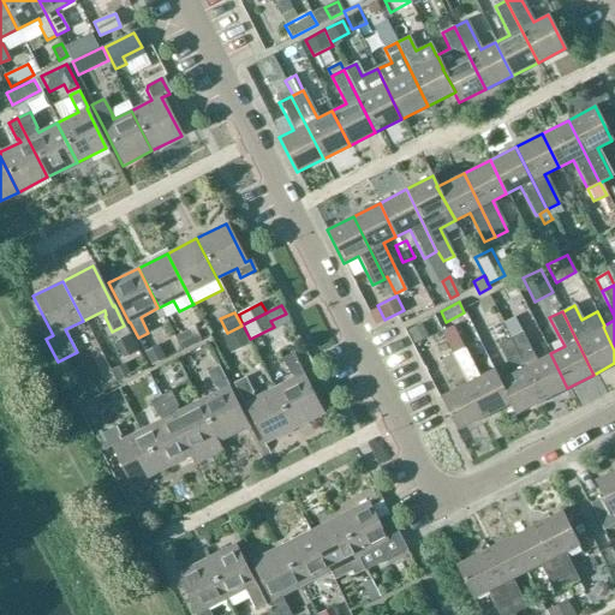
[(511,338),(509,339),(541,401),(567,388),(550,353),(537,360),(515,317),(503,323),(511,338)]
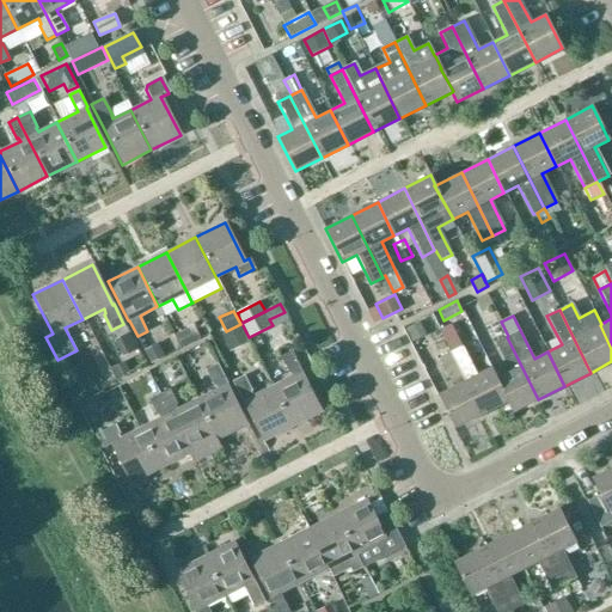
[(420,322),(405,328),(414,342),(427,335),(420,323),(420,322)]
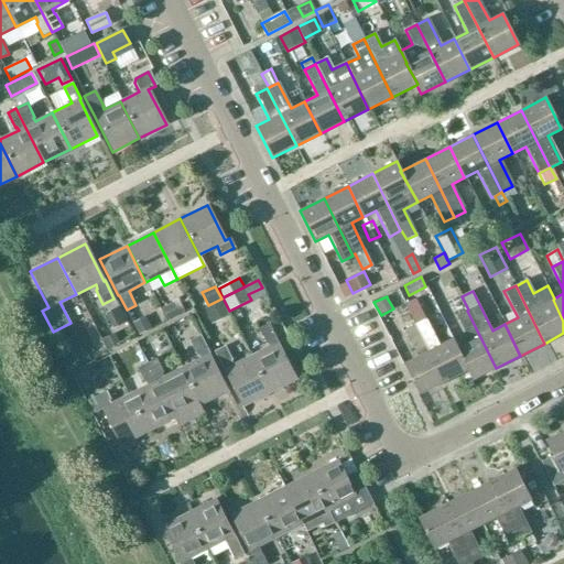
[(229,314),(221,299),(208,305),(205,306),(214,323),(229,314)]
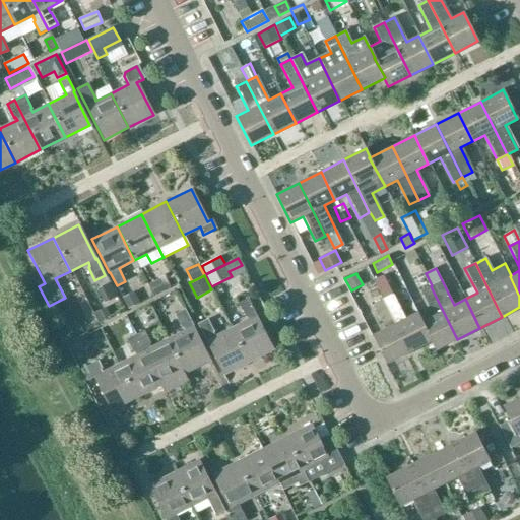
[(151,283),(156,294),(170,287),(165,276),(151,283)]
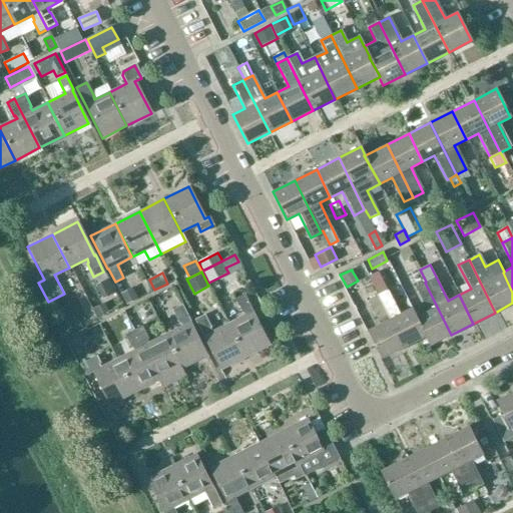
[(379,273),(369,278),(378,295),(386,291),(388,290),(379,273)]
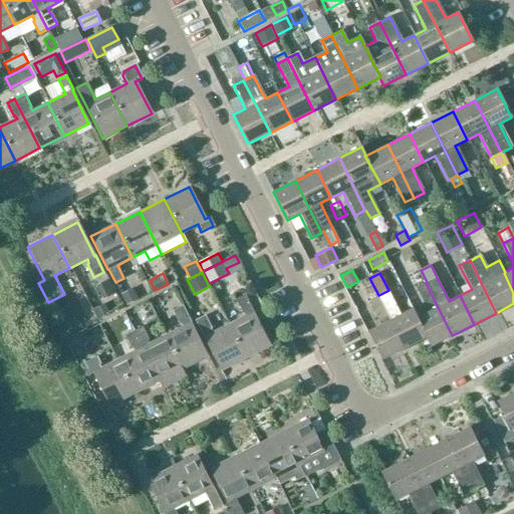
[(427,337),(426,337),(431,347),(452,335),(426,283),(416,288),(428,312),(417,317),(427,337)]
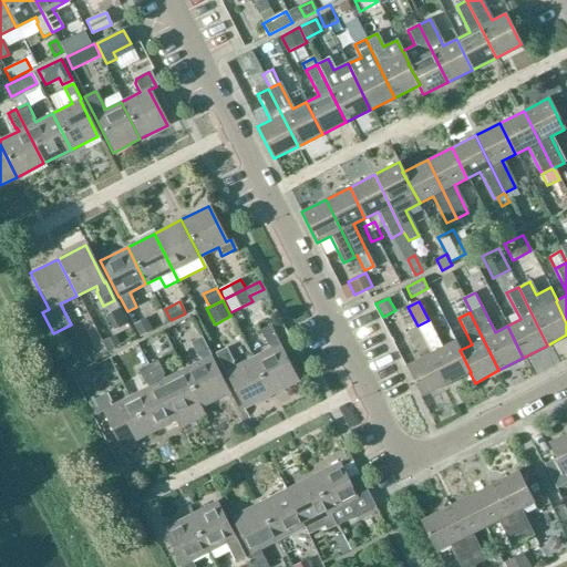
[(136,325),(141,333),(150,329),(145,320),(136,325)]
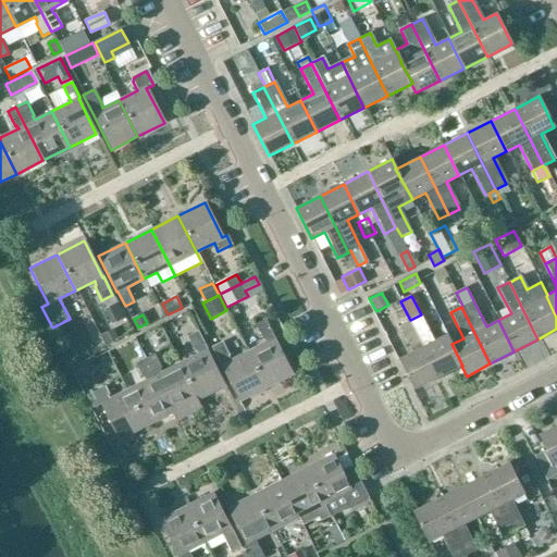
[(409,321),(437,378),(461,366),(462,366),(452,344),(446,334),(432,342),(419,316),(410,320),(409,321)]
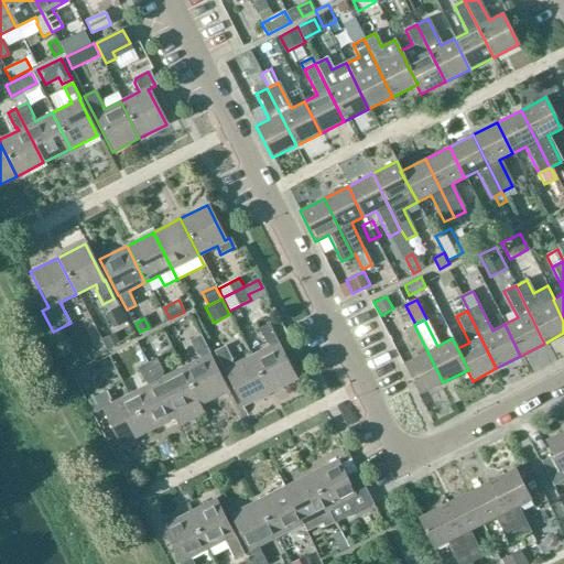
[(250,356),(269,392),(296,378),(269,324),(258,328),(266,344),(267,343),(269,346),(250,356)]
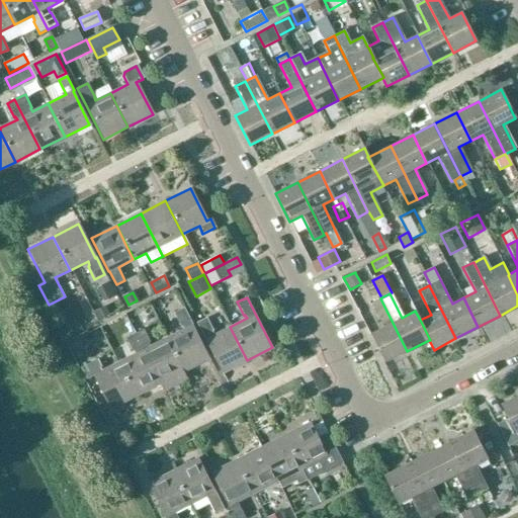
[(407,351),(380,298),(370,304),(382,328),(370,334),(385,362),(407,351)]
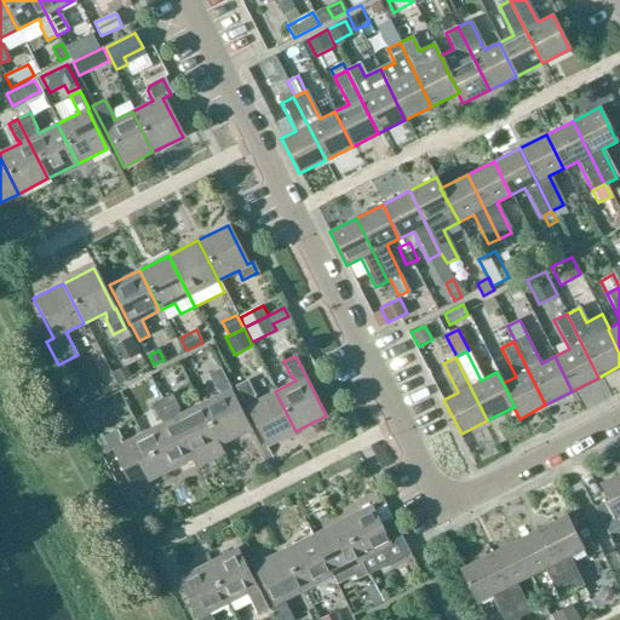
[(119,386),(133,379),(127,367),(113,374),(119,386)]
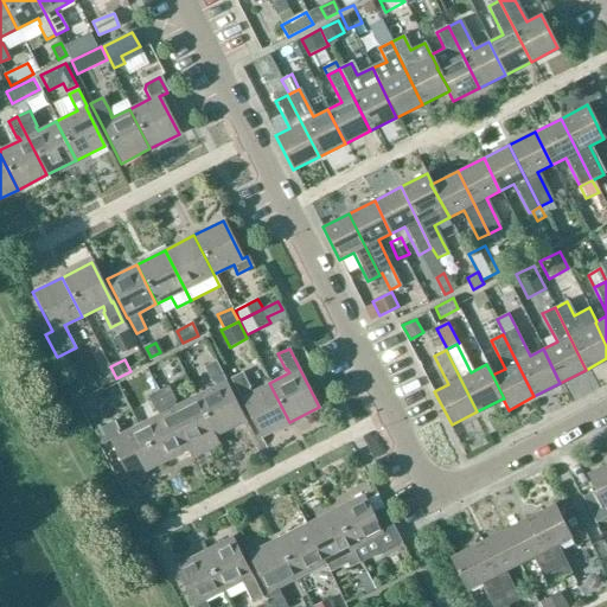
[(196,396),(215,435),(244,420),(224,382),(225,382),(215,360),(204,366),(212,383),(215,382),(216,387),(196,396)]
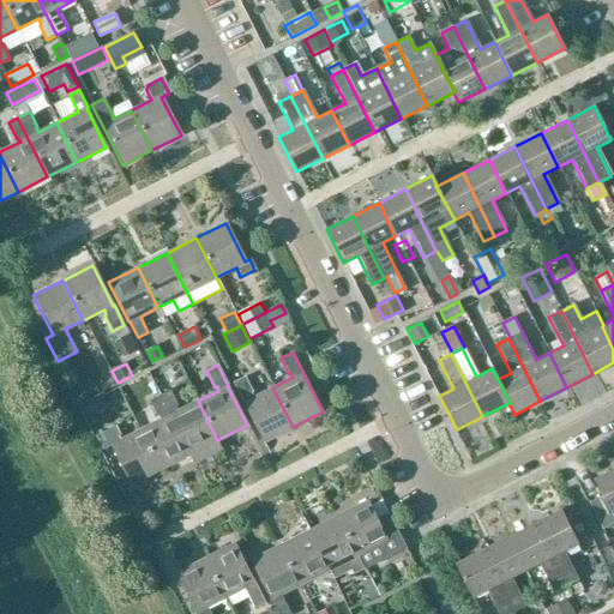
[(161,395),(170,390),(163,377),(154,381),(161,395)]
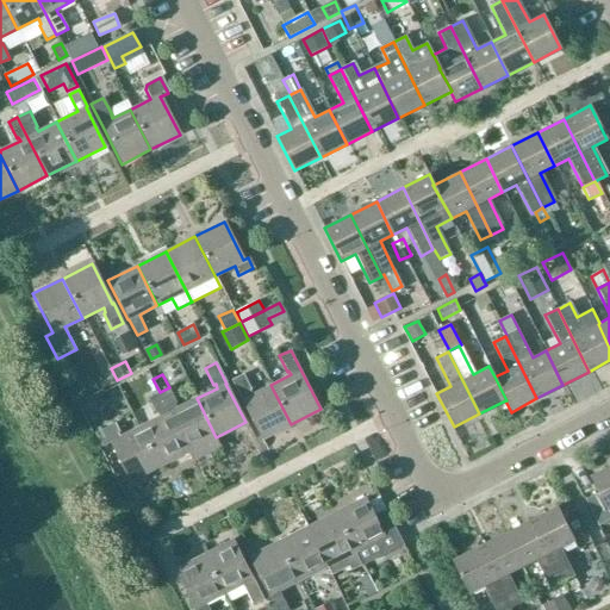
[(291,424),(271,385),(253,393),(243,374),(231,380),(241,399),(261,440),(291,424)]
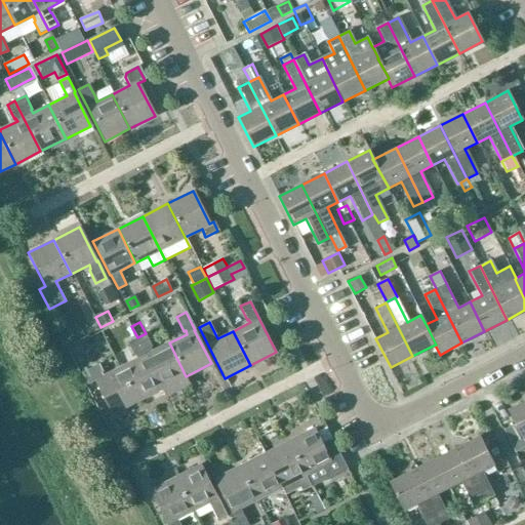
[(186,376),(169,342),(154,351),(146,333),(137,337),(135,338),(161,389),(164,396),(178,388),(175,381),(186,376)]
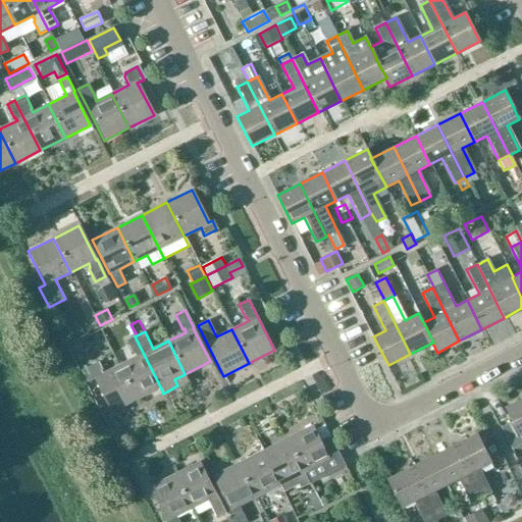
[(118,366),(135,400),(160,386),(135,336),(125,342),(133,355),(135,354),(137,357),(118,366)]
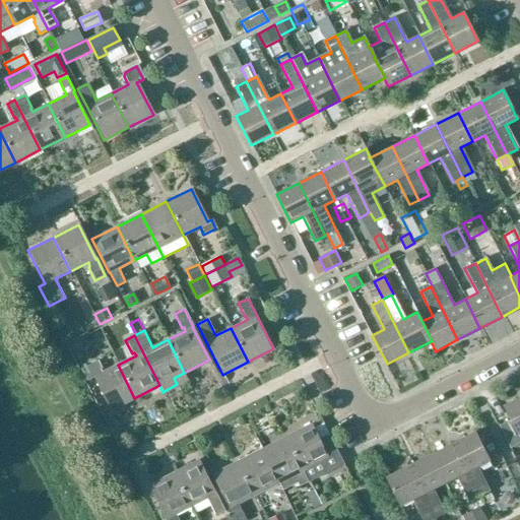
[(134,398),(118,365),(103,373),(101,370),(103,369),(99,361),(81,369),(87,380),(92,378),(109,410),(134,398)]
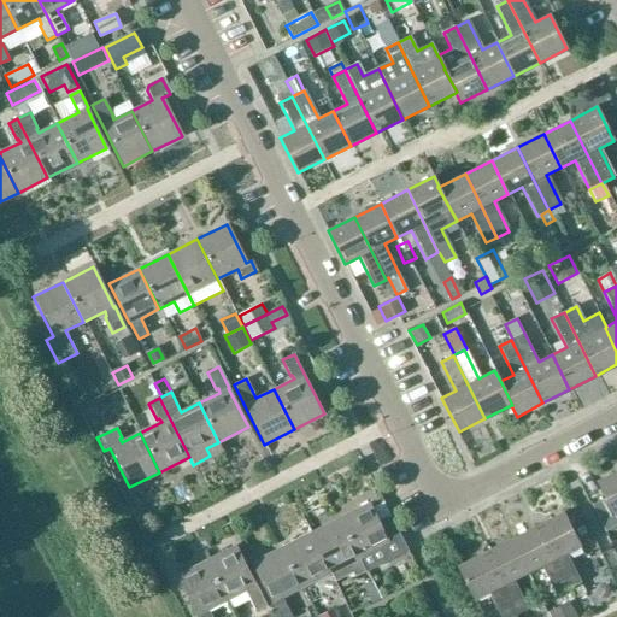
[(616,472),(595,483),(605,500),(613,517),(616,513),(616,472)]
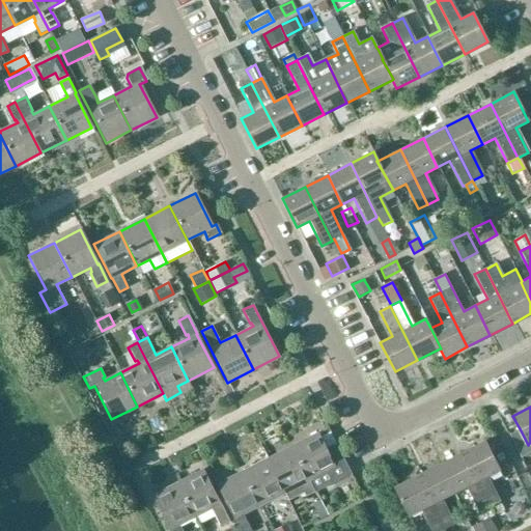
[(530,452),(530,451),(528,445),(521,430),(510,437),(522,458),(530,452)]
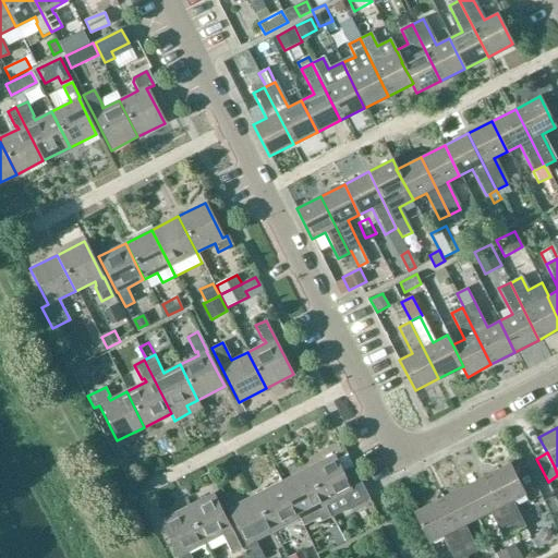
[(306,469),(325,506),(344,496),(350,507),(368,497),(351,466),(341,472),(334,456),(306,469)]
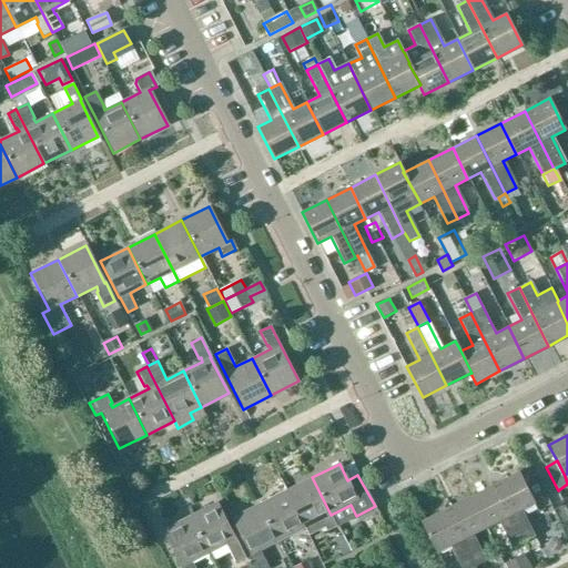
[(494,485),(523,543),(534,537),(520,510),(534,504),(518,473),(494,485)]
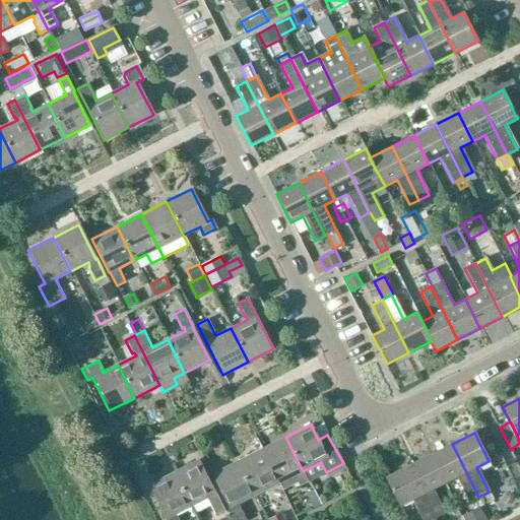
[(308,481),(303,471),(285,437),(261,450),(278,483),(294,475),(299,485),(308,481)]
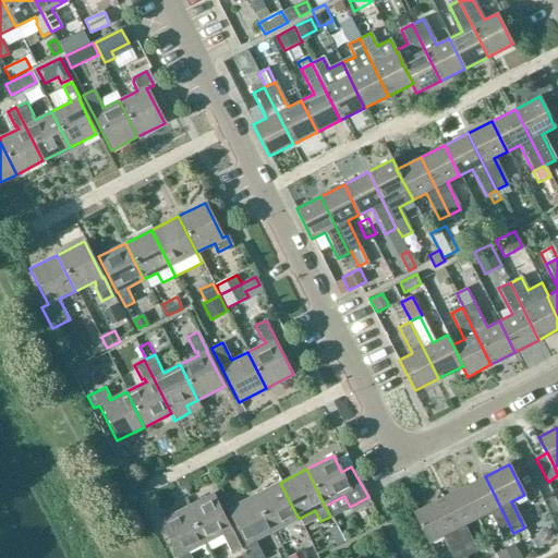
[(461,488),(476,520),(489,513),(502,538),(513,533),(485,476),(461,488)]
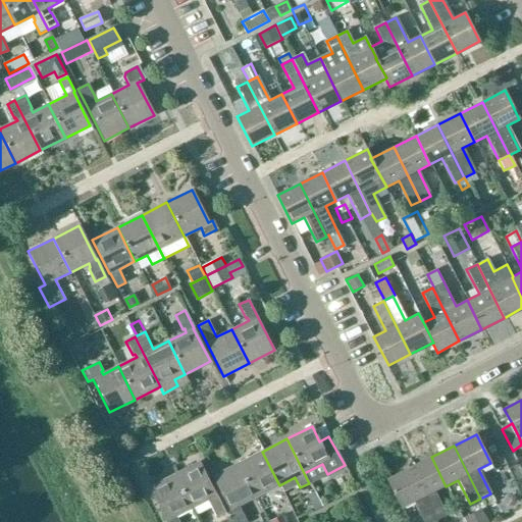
[(237,464),(254,499),(279,485),(262,452),(237,464)]
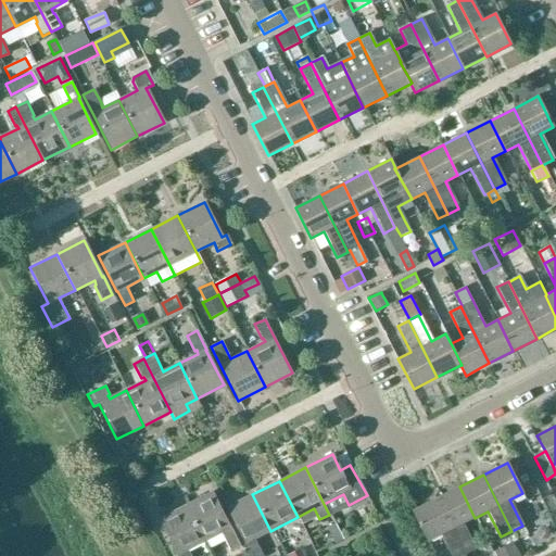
[(436,498),(464,555),(475,550),(462,523),(475,518),(459,487),(436,498)]
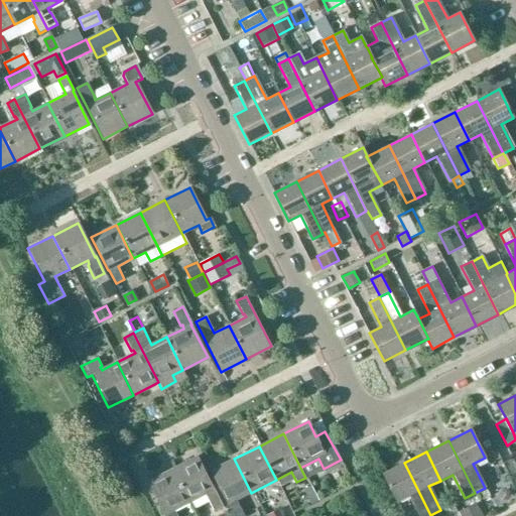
[(171,470),(188,503),(207,494),(209,497),(207,498),(214,511),(223,506),(215,490),(214,491),(197,458),(171,470)]
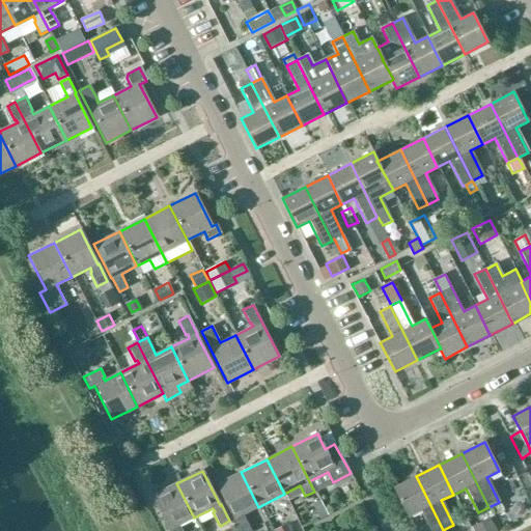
[(258,507),(241,472),(216,484),(233,520),(240,530),(251,530),(244,514),(258,507)]
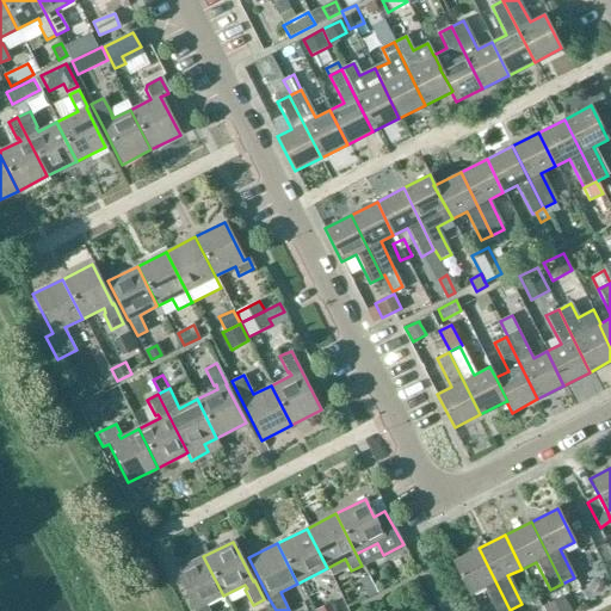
[(507,610),(510,610),(479,548),(452,561),(470,596),(483,588),(494,610),(507,610)]
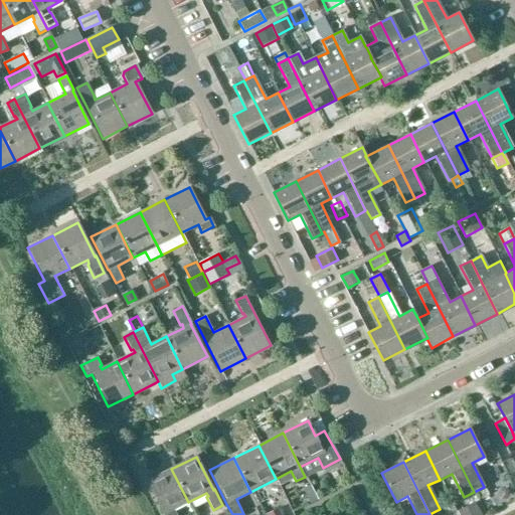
[(188,502),(171,469),(146,482),(163,514),(164,514),(176,514),(174,509),(188,502)]
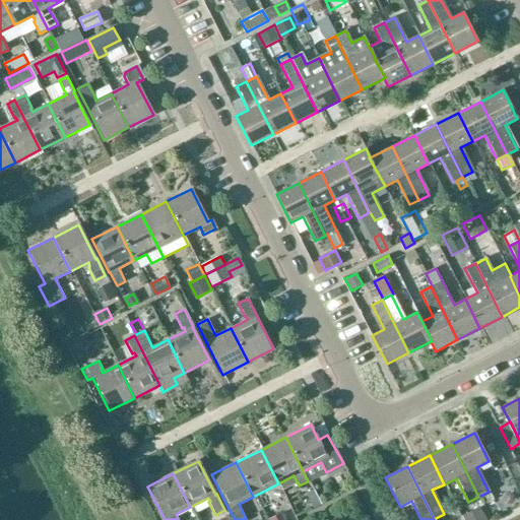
[(319,503),(313,490),(307,494),(313,506),(319,503)]
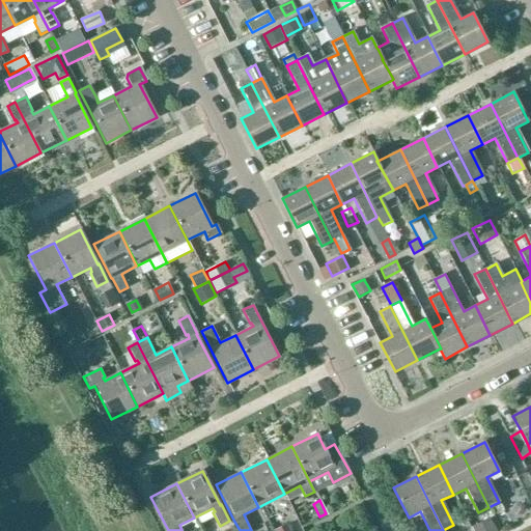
[(503,511),(499,502),(491,506),(495,515),(503,511)]
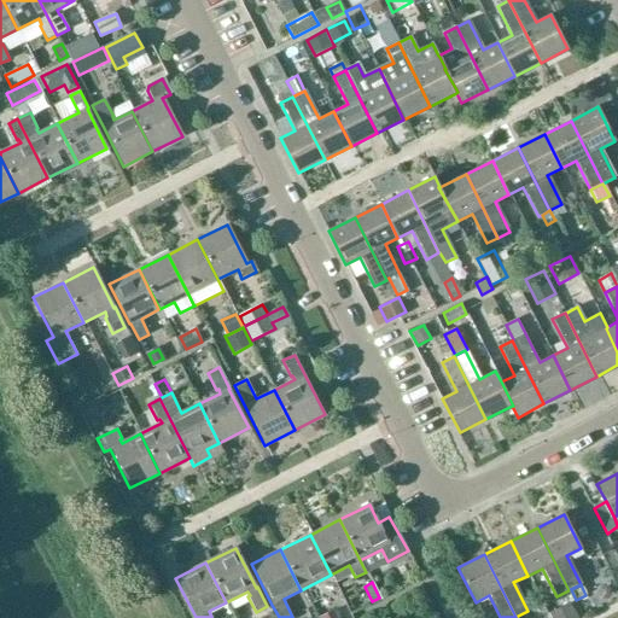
[(577,617),(572,607),(551,617),(577,617)]
